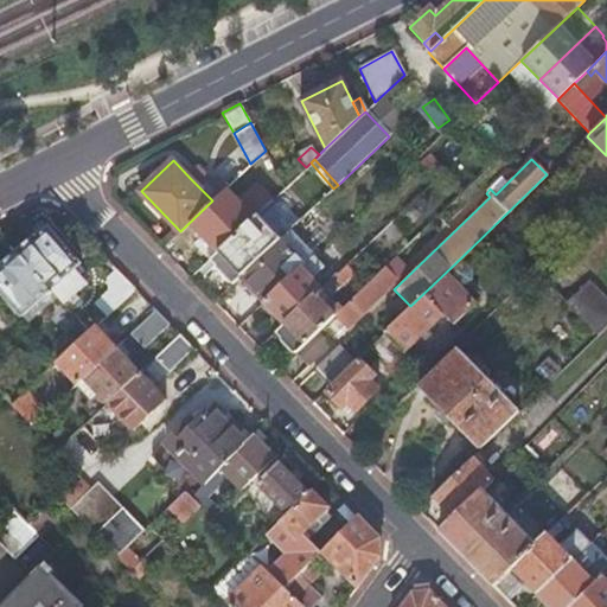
[(198,170),(190,178),(212,200),(222,192),(198,170)]
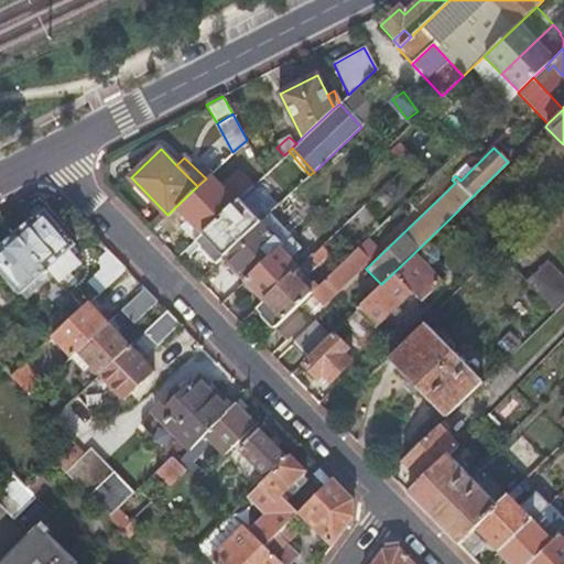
[(215,264),(223,257),(223,256),(260,220),(273,208),(274,208),(280,203),(258,180),(247,191),(201,234),(193,240),(197,245),(197,249),(206,260),(210,260),(215,264)]
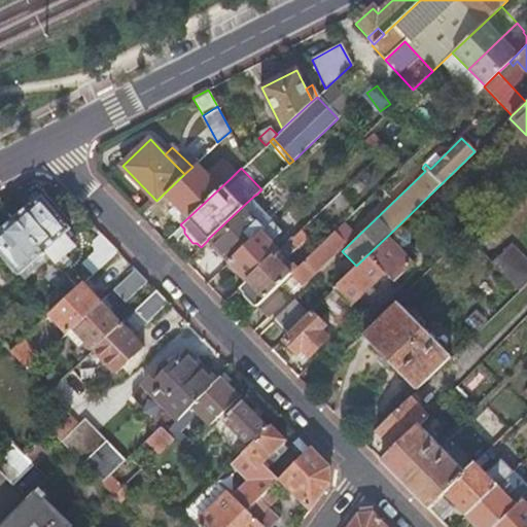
[(176,205),(187,218),(231,178),(222,169),(210,180),(207,176),(176,205)]
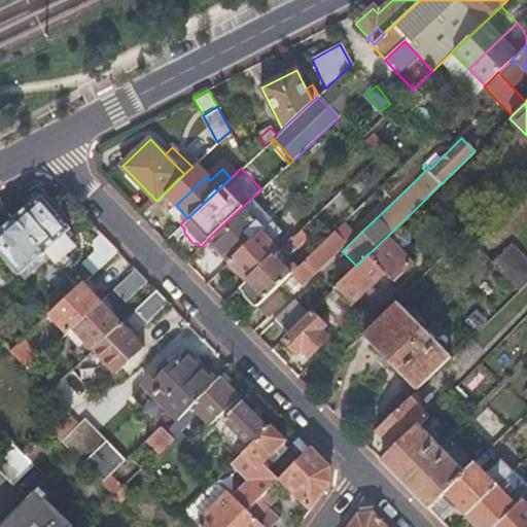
[(429,198),(451,220),(459,213),(436,190),(429,198)]
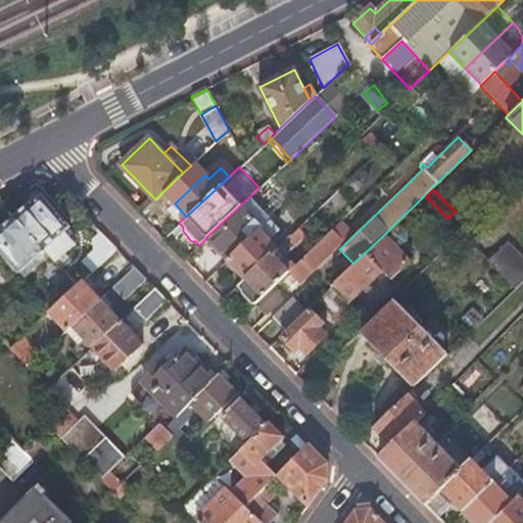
[(47,254),(51,259),(70,242),(62,233),(68,228),(41,197),(30,206),(29,204),(13,218),(47,254)]
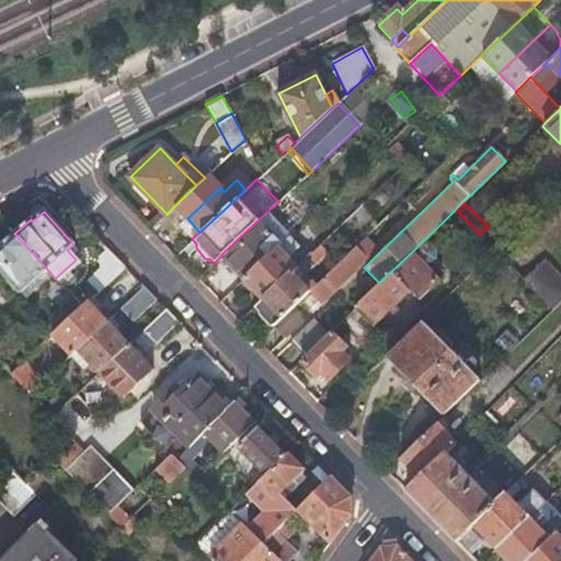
[(244,278),(281,243),(259,219),(221,254),(221,255),(244,278)]
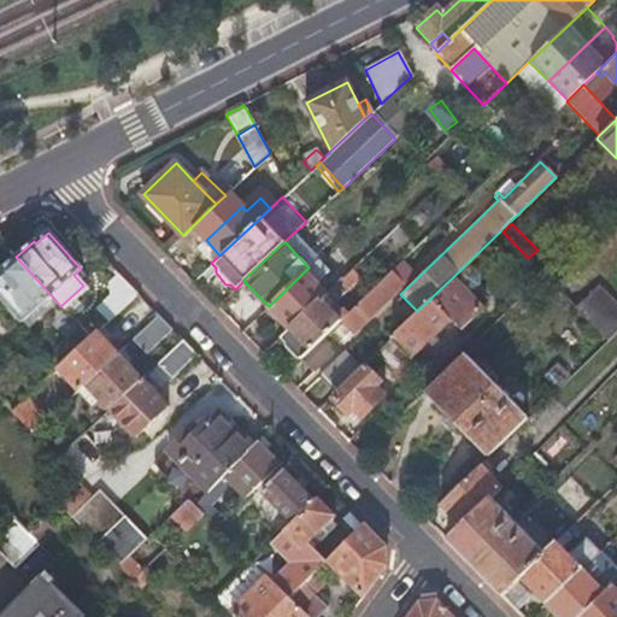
[(31,321),(56,300),(16,257),(0,269),(0,271),(1,274),(0,274),(0,298),(21,322),(27,316),(31,321)]
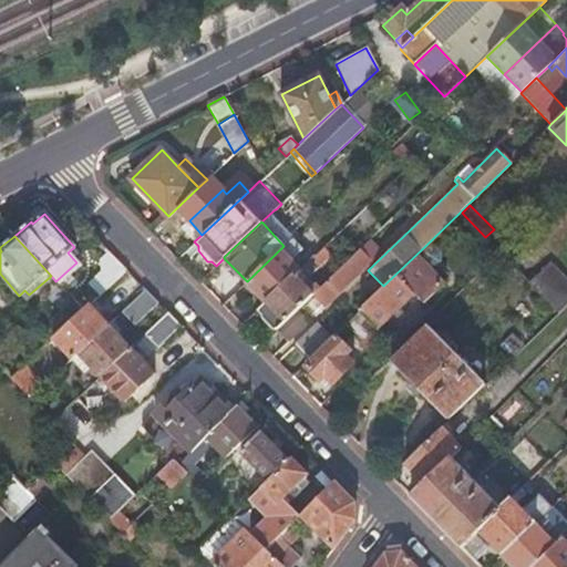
[(266,301),(310,258),(292,238),(284,246),(247,281),(243,285),(248,291),(253,287),(266,301)]
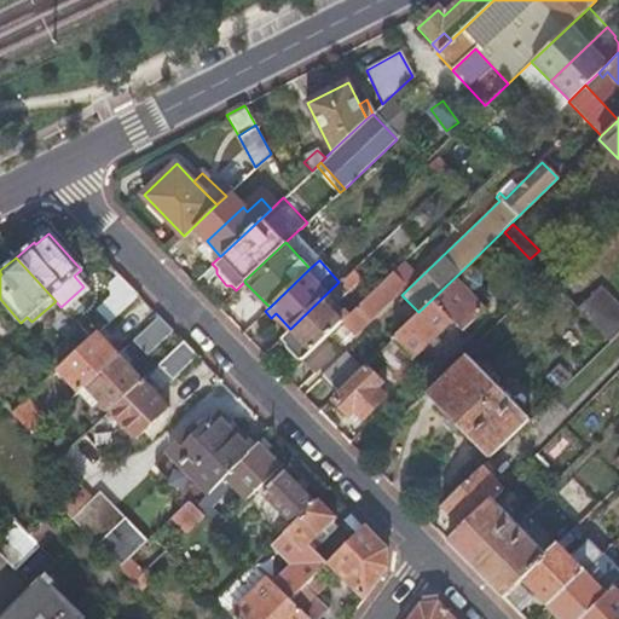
[(340,322),(352,334),(414,276),(401,262),(341,322),(340,322)]
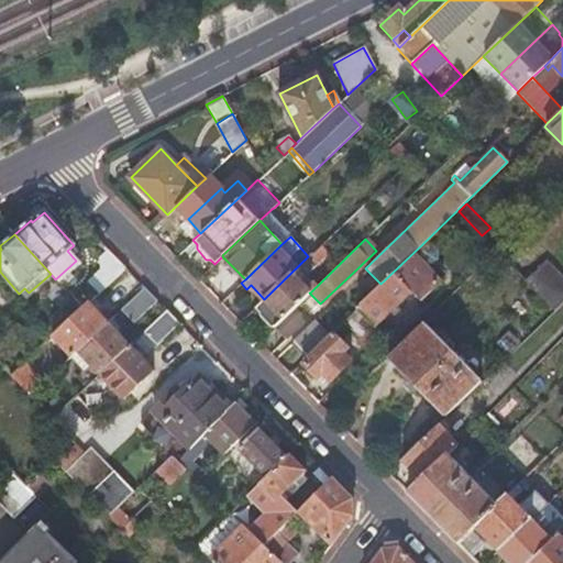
[(272,326),(274,327),(294,308),(309,293),(310,293),(299,282),(329,253),(321,244),(308,256),(264,299),(269,305),(262,312),(261,316),(272,326)]
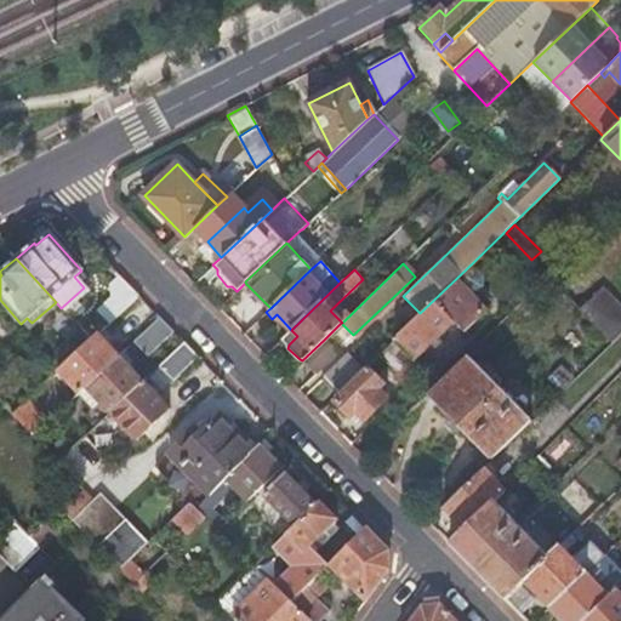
[(466,269),(420,313),(393,340),(412,359),(453,320),(444,312),(477,280),(466,269)]
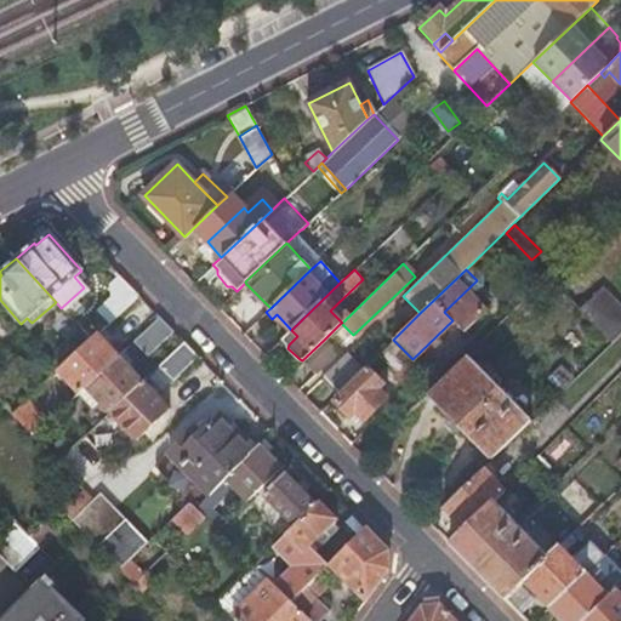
[(95,313),(107,325),(138,297),(120,278),(110,286),(110,297),(95,313)]
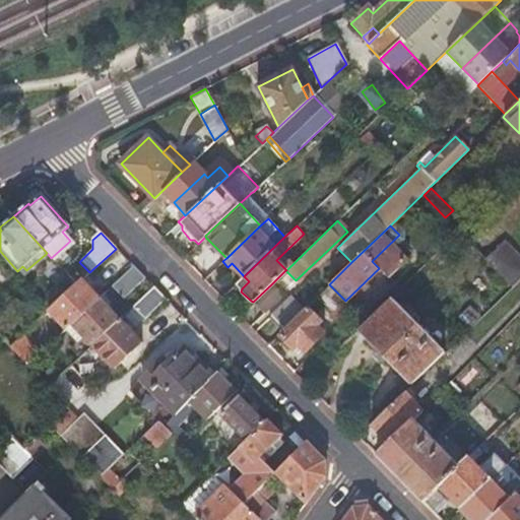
[(484,259),(511,286),(519,277),(519,255),(504,238),(502,240),(503,241),(484,259)]
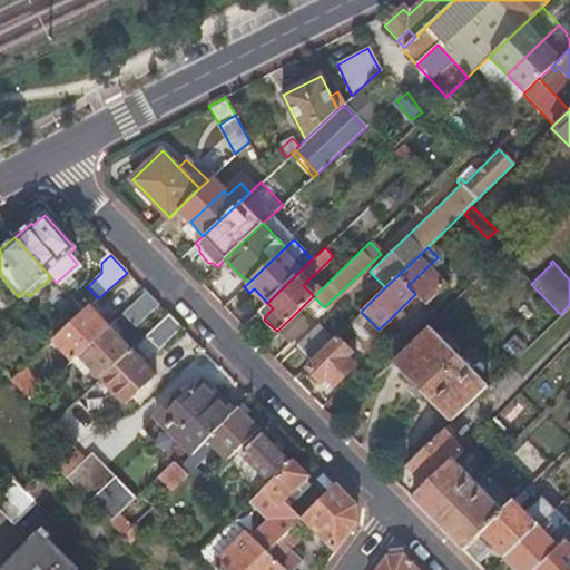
[(263,306),(267,303),(254,288),(249,293),(263,306)]
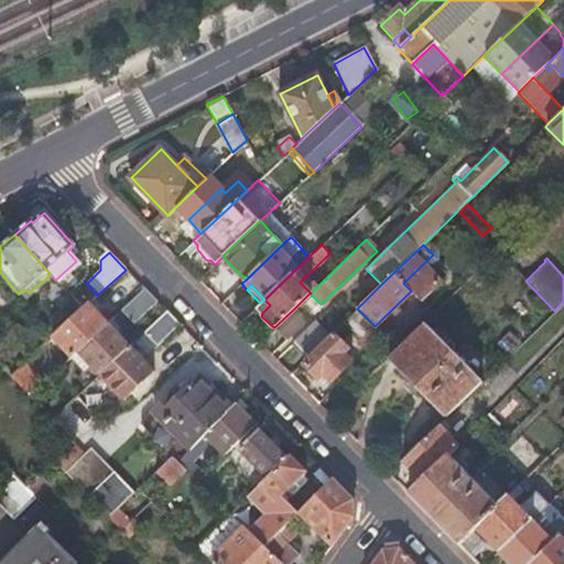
[(123,306),(137,321),(156,301),(143,288),(123,306)]
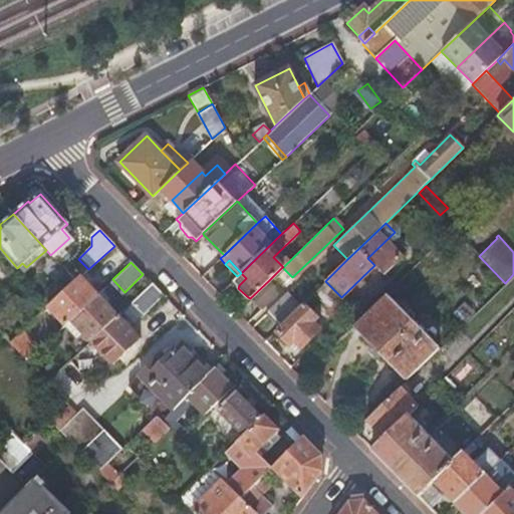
[(68,274),(75,282),(81,277),(80,277),(84,273),(86,271),(79,264),(68,274)]
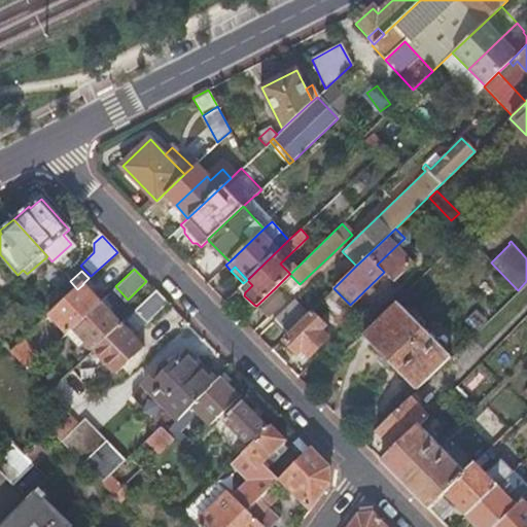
[(92,286),(86,280),(82,284),(83,284),(77,289),(49,316),(66,334),(100,302),(88,289),(92,286)]
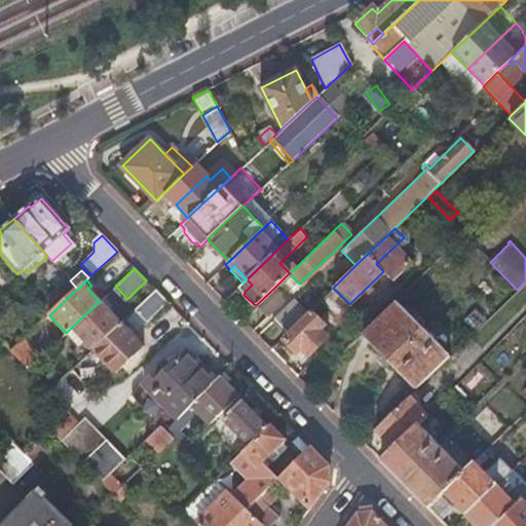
[(252,285),(247,279),(242,283),(239,287),(245,292),(252,285)]
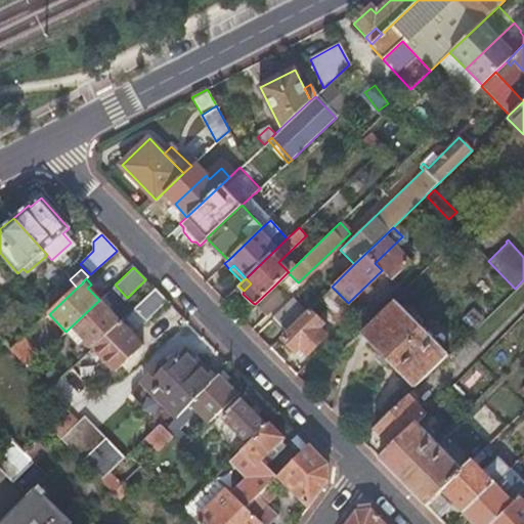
[(255,304),(266,315),(285,298),(273,287),(255,304)]
